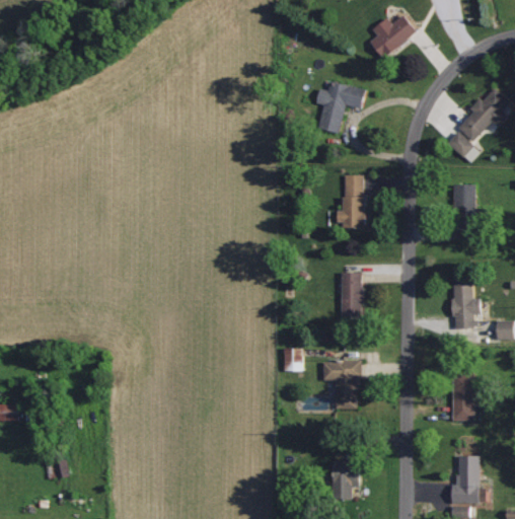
[(371,30),(376,35),(368,43),(383,60),(416,31),(401,15),(391,24),(385,17),(371,30)]
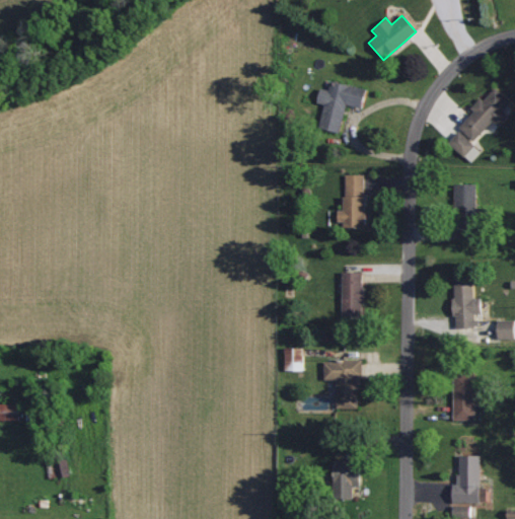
[(338,133),(344,105),(361,109),(365,90),(327,82),(326,90),(318,89),(315,104),(321,105),(316,129),(338,133)]
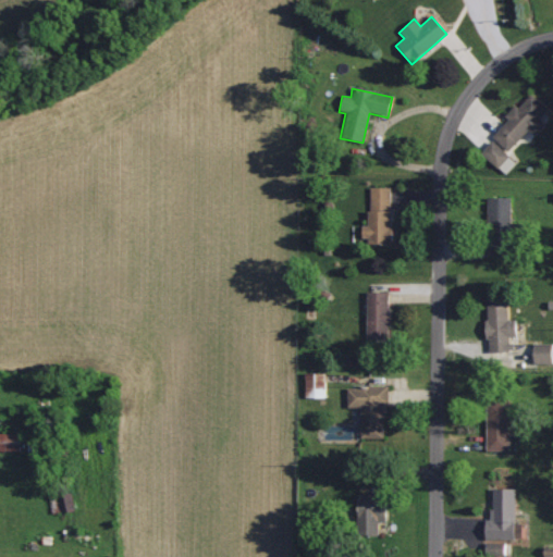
[(527,131),(533,137),(543,126),(537,120),(545,110),(529,95),(490,137),(506,152),(527,131)]
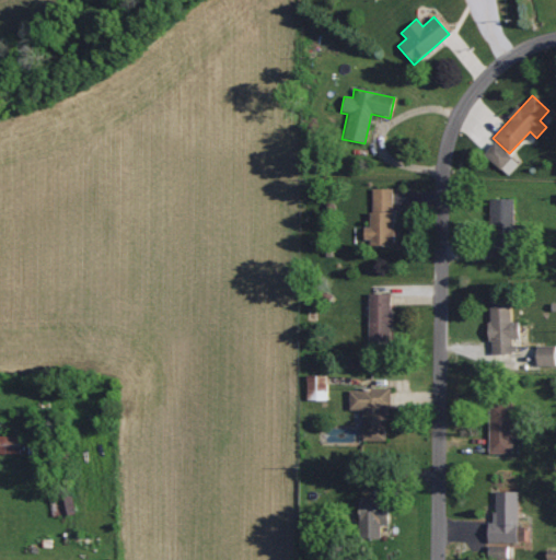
[(483,154),(506,177),(517,165),(494,142),(483,154)]
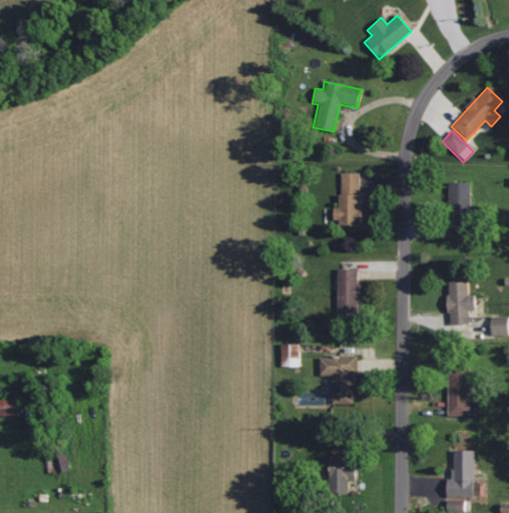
[(339,209),(335,209),(335,226),(359,226),(359,173),(339,173),(339,209)]
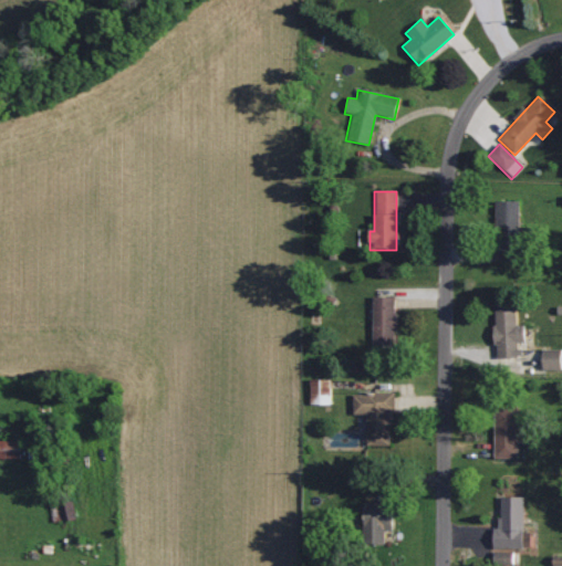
[(518,201),(493,202),(495,230),(510,230),(510,232),(519,232),(518,201)]
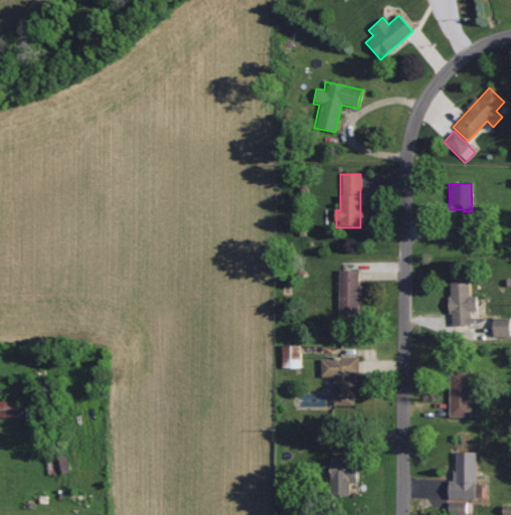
[(337,319),(357,319),(358,272),(338,271),(337,319)]
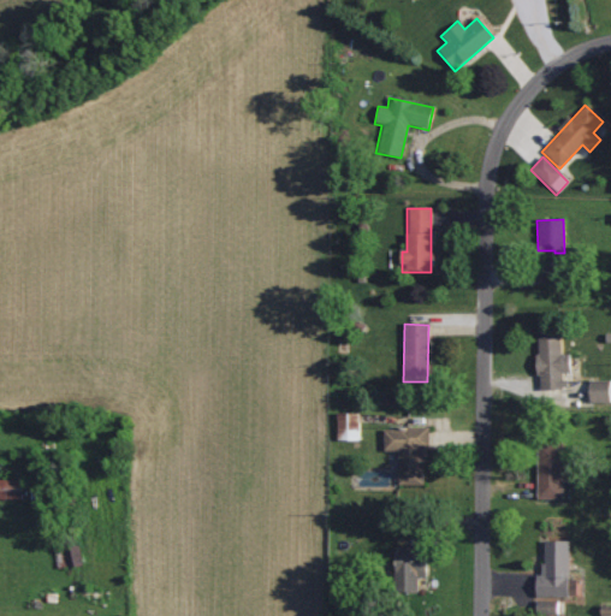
[(535,332),(538,391),(565,390),(564,375),(569,375),(568,355),(561,355),(559,332),(535,332)]
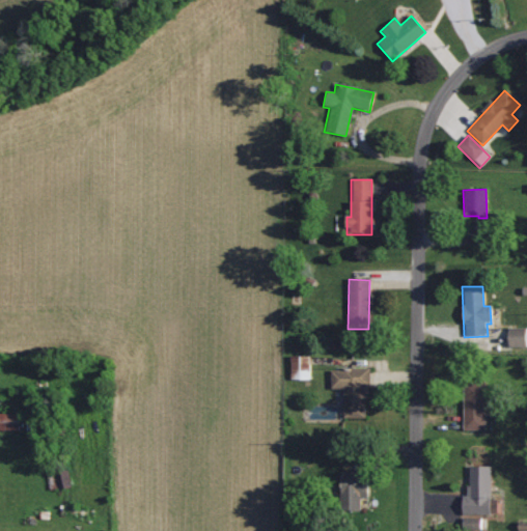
[(506,347),(525,347),(525,329),(507,329),(506,347)]
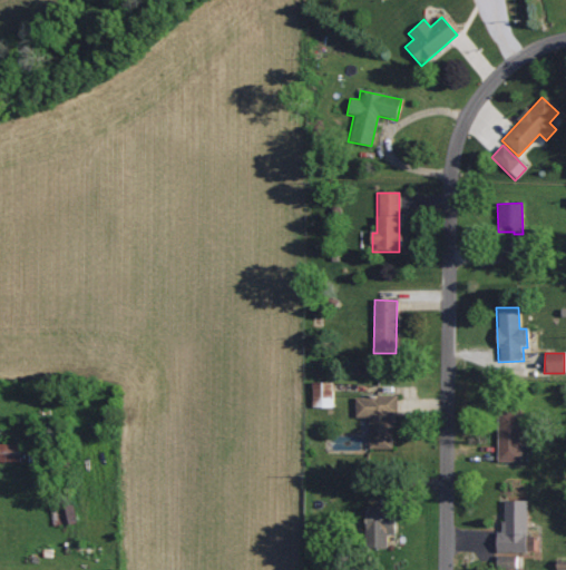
[(331,408),(331,381),(310,381),(310,408),(331,408)]
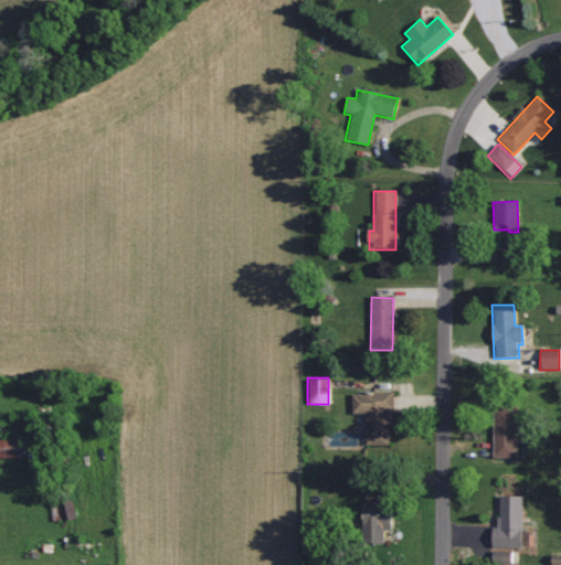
[(351,414),(363,414),(363,445),(390,445),(389,392),(350,392),(351,414)]
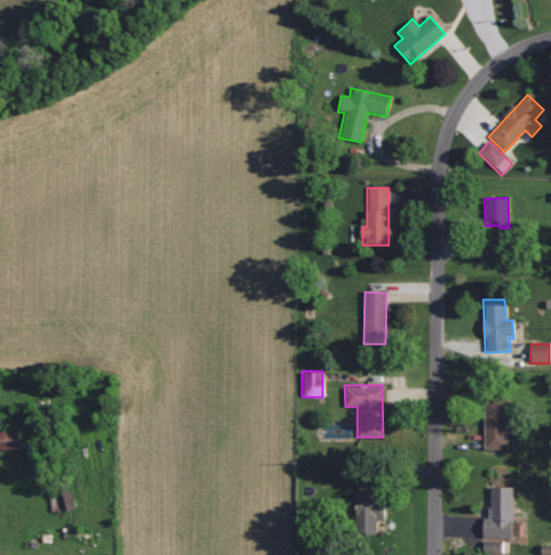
[(484,450),(507,449),(505,398),(483,399),(484,450)]
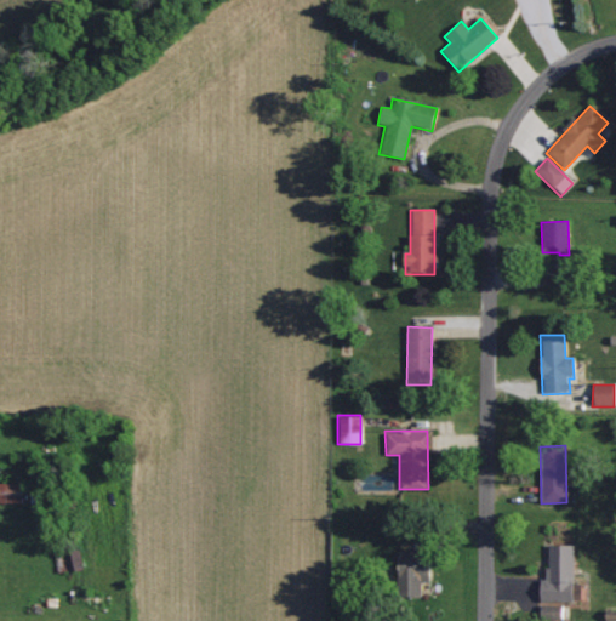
[(0,503),(20,503),(20,483),(0,483),(0,503)]
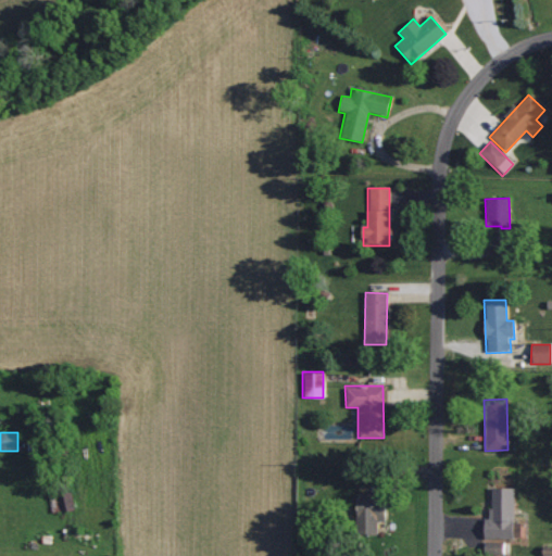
[(483,538),(519,539),(519,522),(512,522),(513,488),(489,488),(489,519),(484,519),(483,538)]
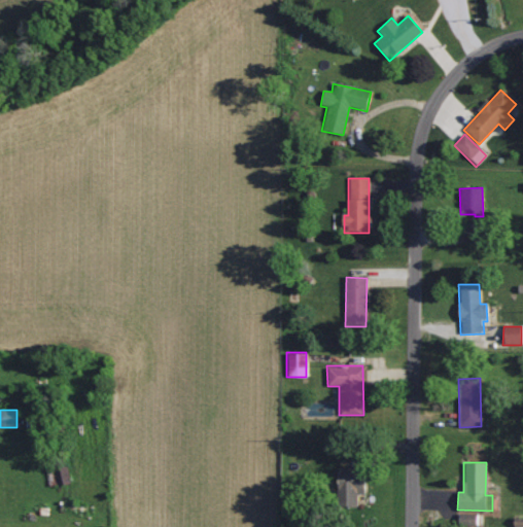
[(56,486),(68,483),(65,466),(51,469),(56,486)]
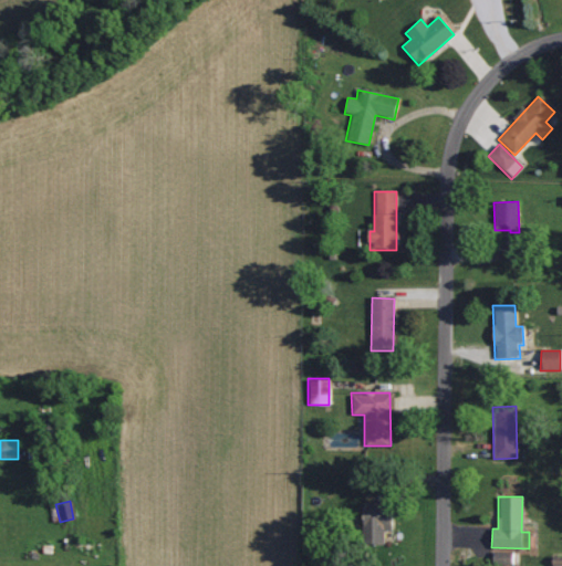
[(363,544),(383,544),(383,530),(391,530),(392,503),(364,502),(363,544)]
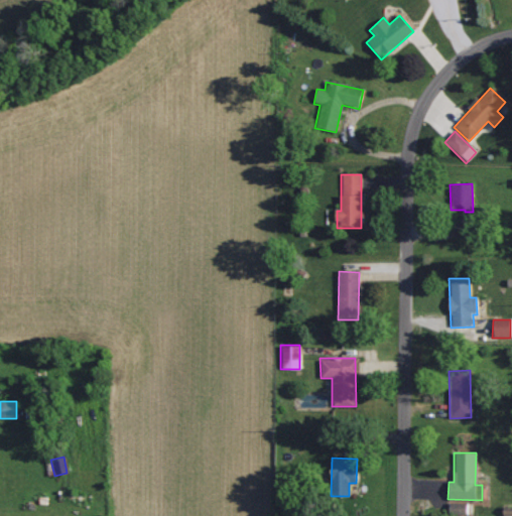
[(465,515),(466,503),(449,503),(449,515),(457,515),(465,515)]
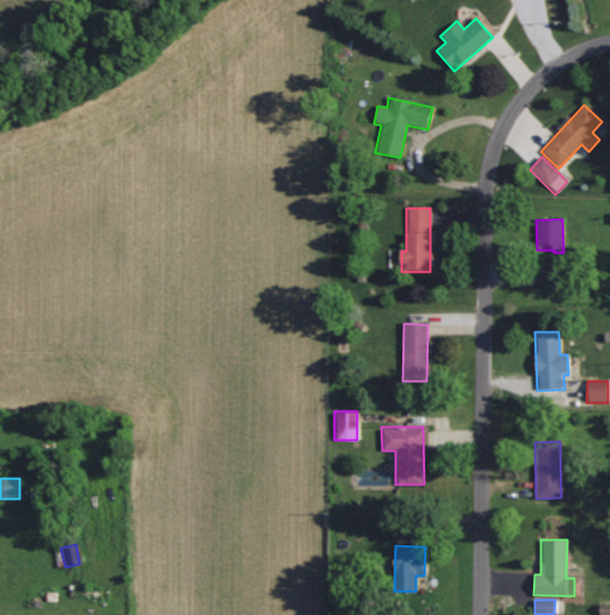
All buildings are outlined.
